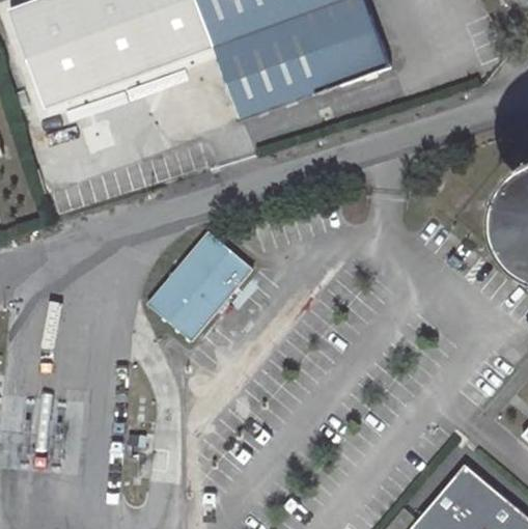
[(239,120),(388,65),(364,0),(27,0),(7,7),(46,108),(213,50),(239,120)]
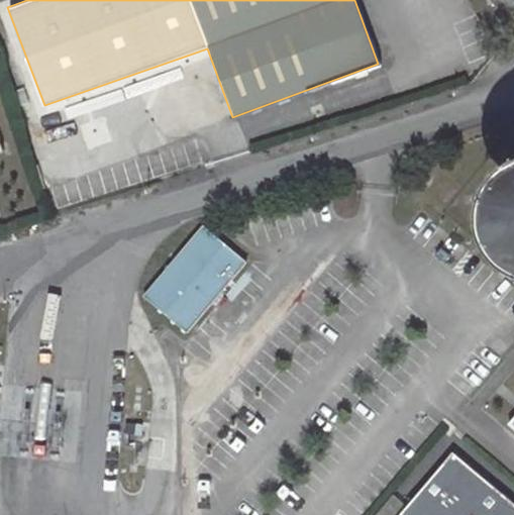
[(181,330),(240,262),(199,227),(139,295),(181,330)]
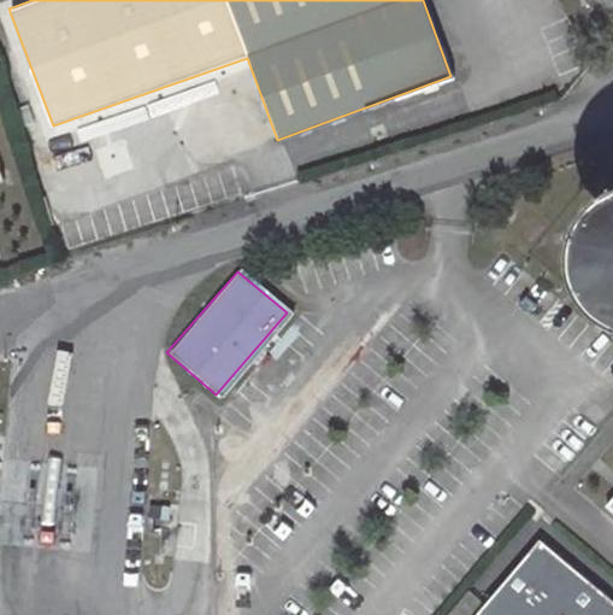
[(159,501),(151,499),(149,513),(158,513),(159,501)]
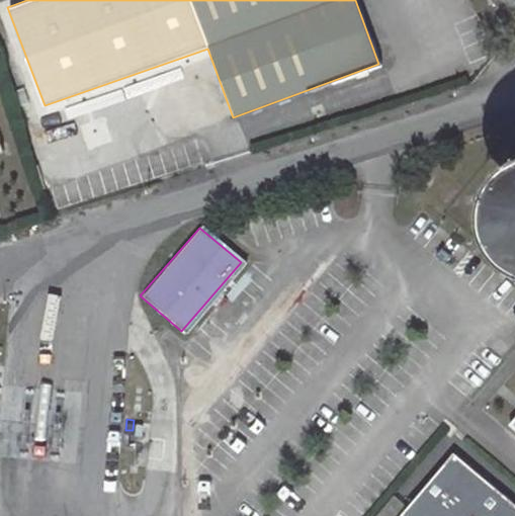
[(142,438),(135,438),(134,451),(141,451),(142,438)]
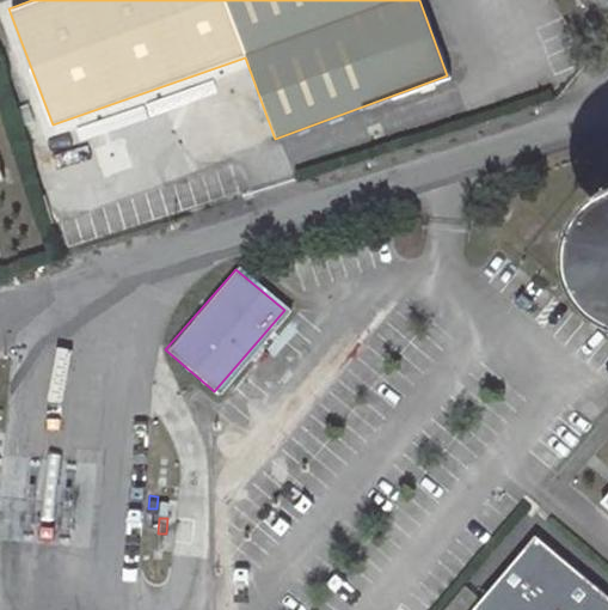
[(607,609),(607,596),(535,535),(472,609),(607,609)]
